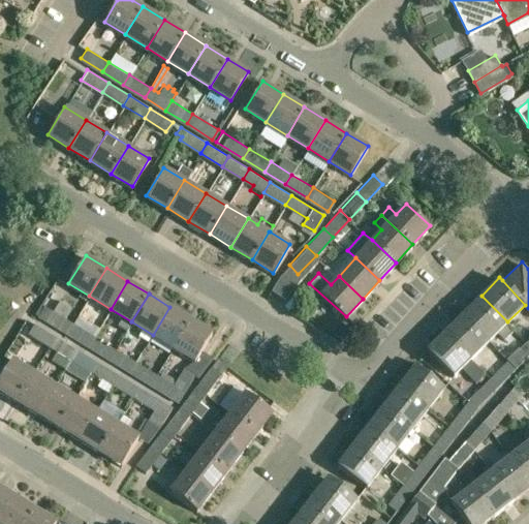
[(507,321),(481,296),(463,313),(489,339),(507,321)]
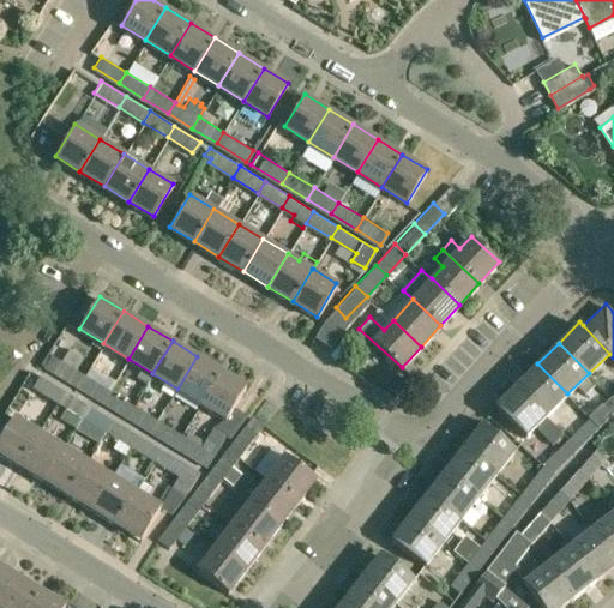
[(78,386),(85,373),(52,353),(43,365),(78,386)]
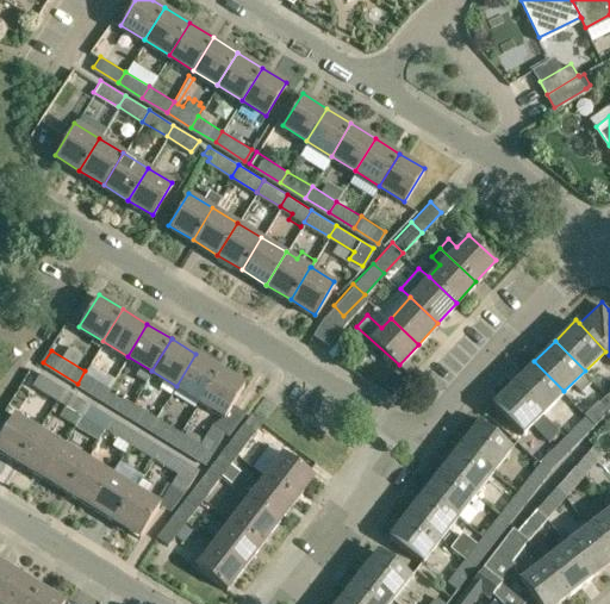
[(221,368),(195,354),(176,386),(200,400),(221,368)]
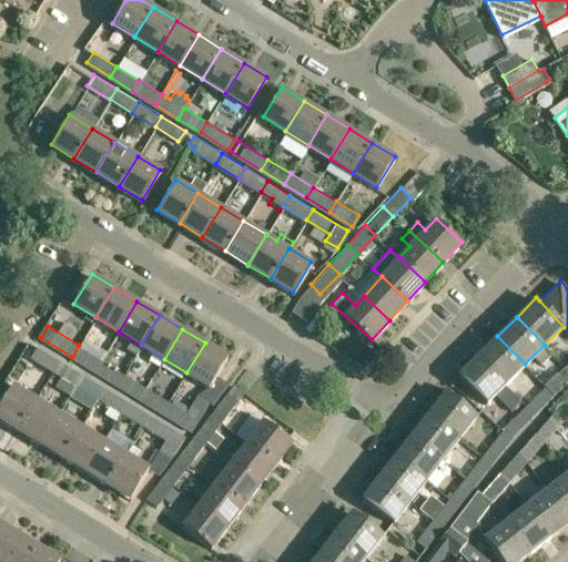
[(525,364),(497,336),(478,355),(506,382),(525,364)]
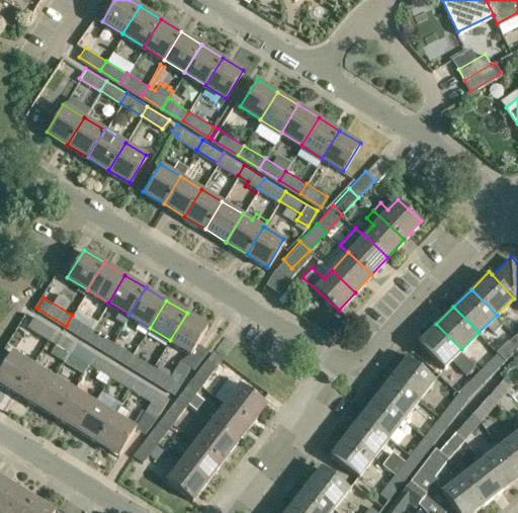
[(187,313),(170,340),(189,352),(190,353),(197,342),(207,326),(187,313)]
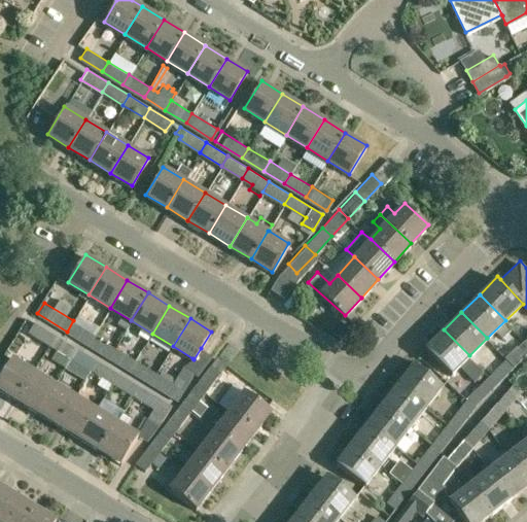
[(73,320),(67,332),(88,344),(94,334),(73,320)]
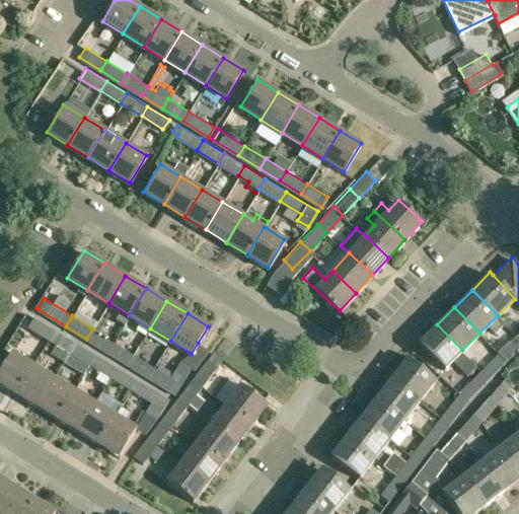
[(48,339),(54,329),(32,316),(26,326),(48,339)]
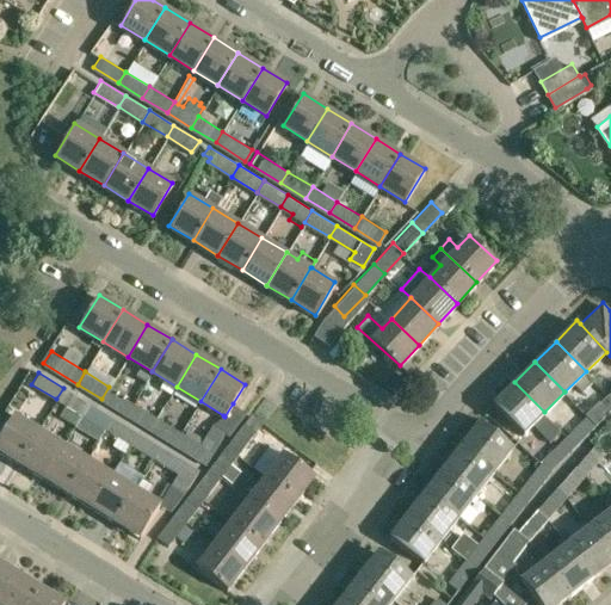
[(10,399),(19,403),(30,384),(20,380),(10,399)]
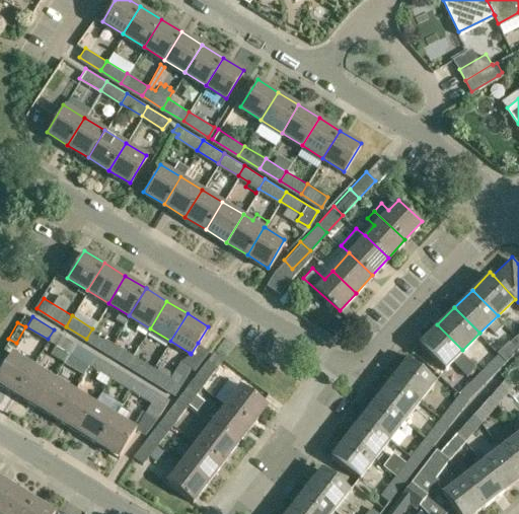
[(462,350),(437,324),(420,342),(445,368),(462,350)]
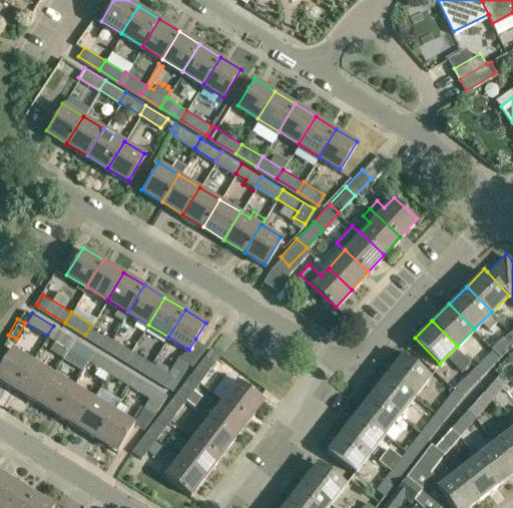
[(91,325),(85,335),(106,347),(112,337),(91,325)]
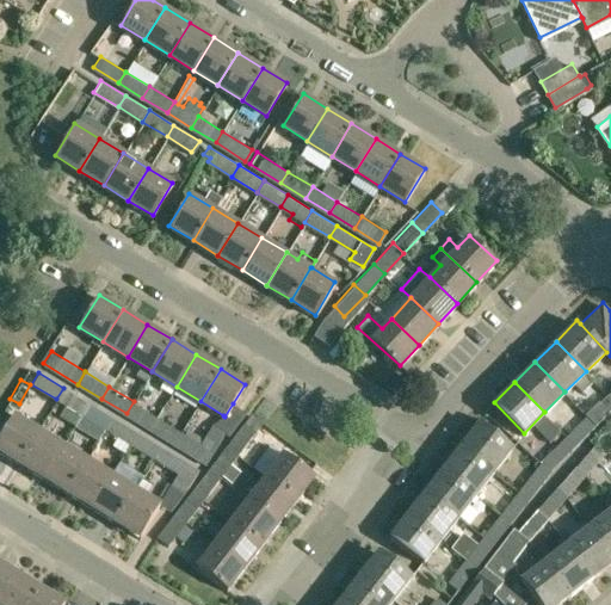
[(88,402),(63,388),(56,399),(81,414),(88,402)]
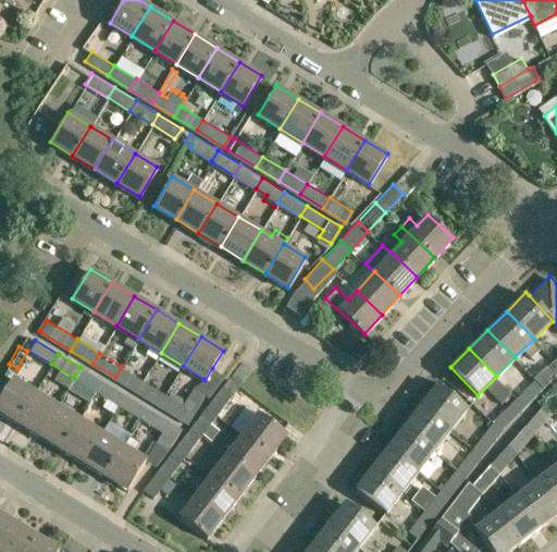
[(556,371),(556,363),(554,359),(534,378),(543,387),(556,371)]
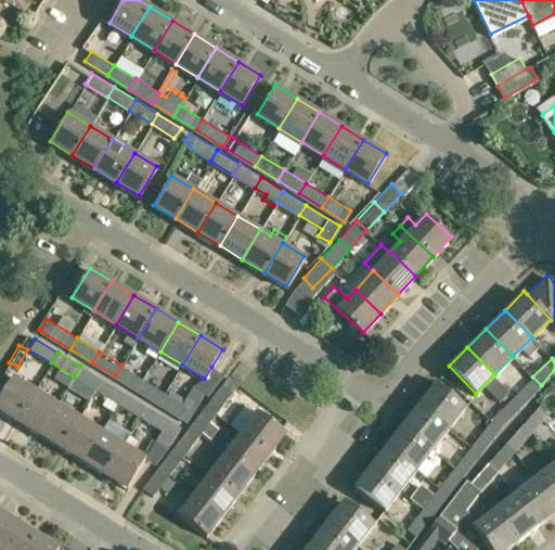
[(121,365),(115,375),(137,389),(143,379),(121,365)]
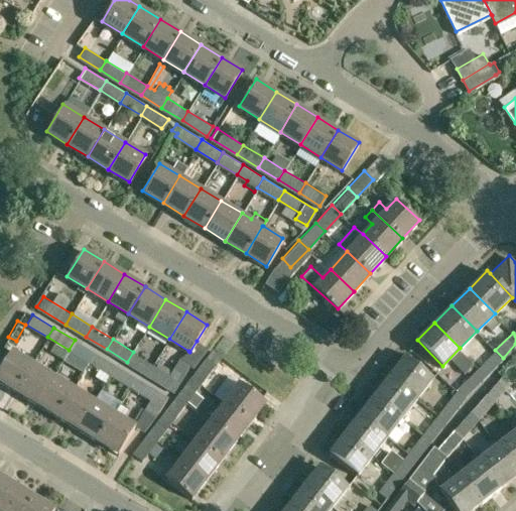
[(95,352),(75,340),(69,350),(89,362),(95,352)]
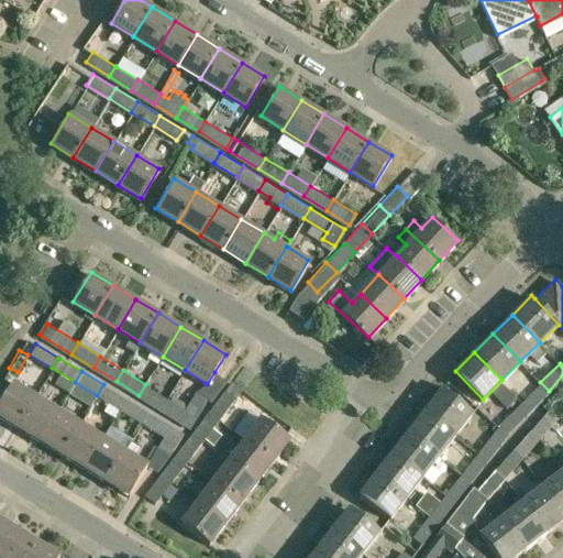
[(168,397),(162,408),(190,426),(207,398),(210,400),(227,379),(214,372),(207,384),(206,383),(197,390),(186,408),(168,397)]
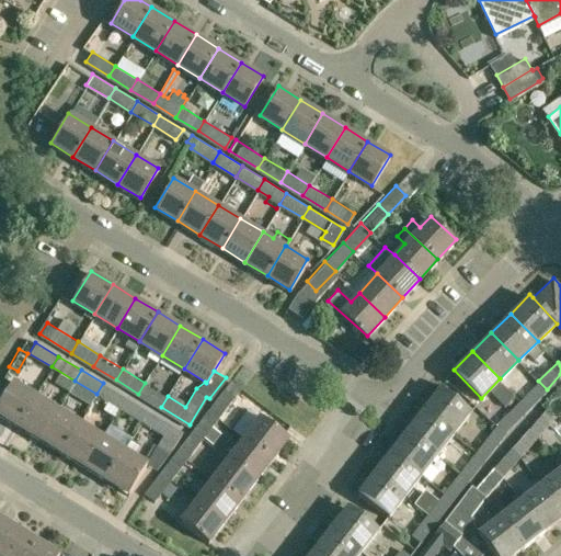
[(0,413),(16,424),(35,394),(12,381),(0,399),(0,413)]
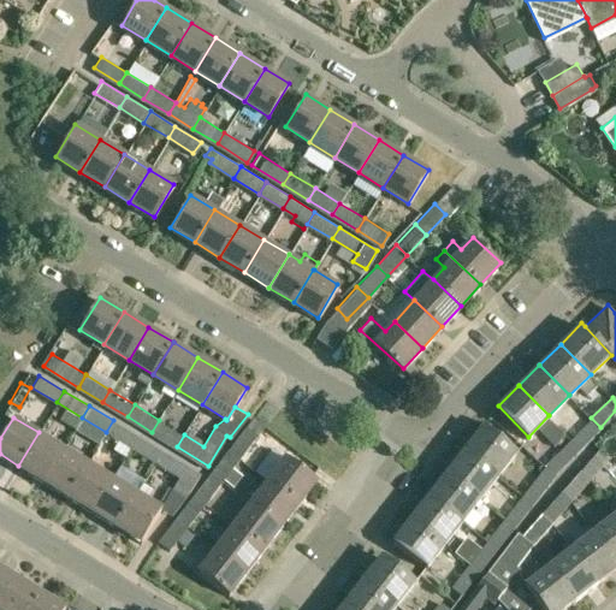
[(600,427),(591,418),(572,437),(580,446),(600,427)]
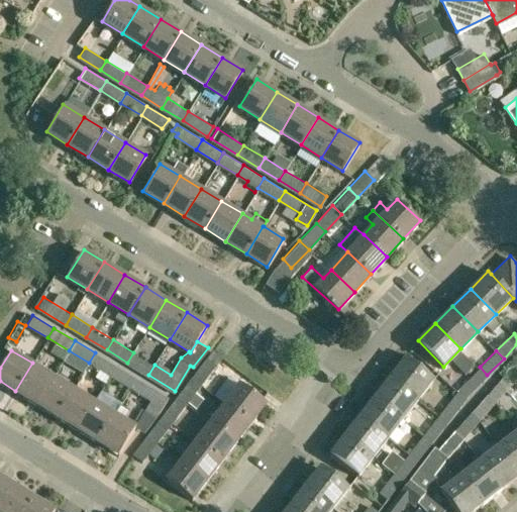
[(95,352),(89,363),(110,375),(115,366),(95,352)]
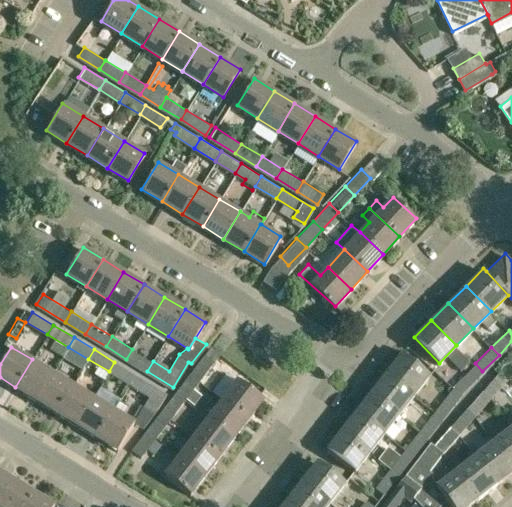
[(132,349),(126,359),(147,371),(153,361),(132,349)]
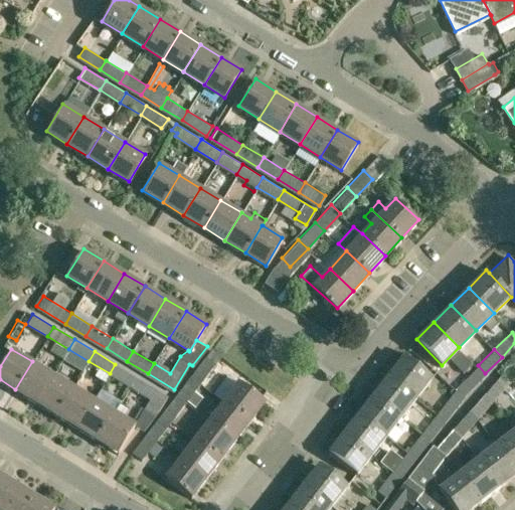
[(206,355),(192,374),(201,381),(215,362),(206,355)]
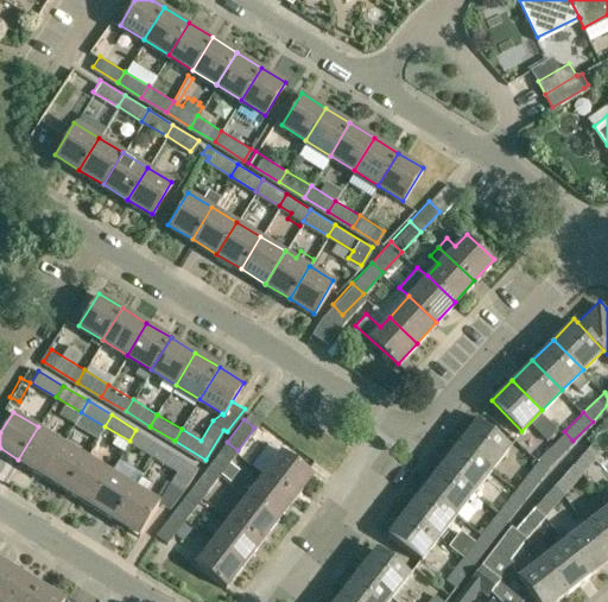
[(458,443),(493,469),(511,445),(477,419),(458,443)]
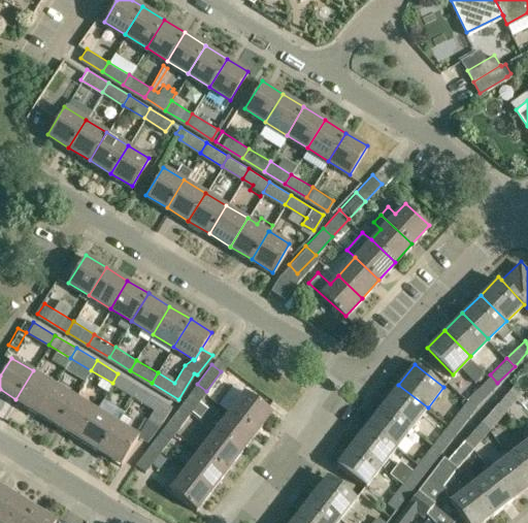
[(54,384),(33,370),(15,399),(37,412),(54,384)]
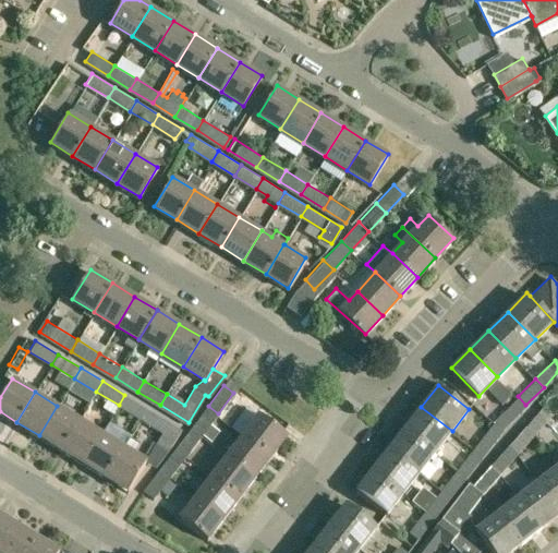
[(124,395),(119,405),(141,418),(147,408),(124,395)]
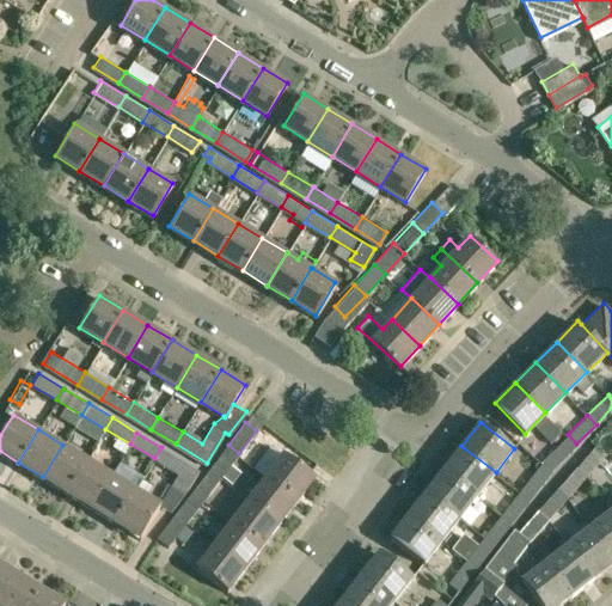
[(568,434),(542,460),(542,461),(551,470),(576,444),(568,434)]
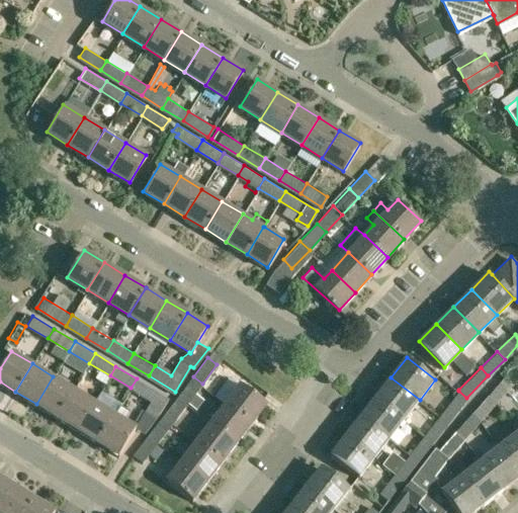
[(53,376),(36,404),(57,417),(74,389),(53,376)]
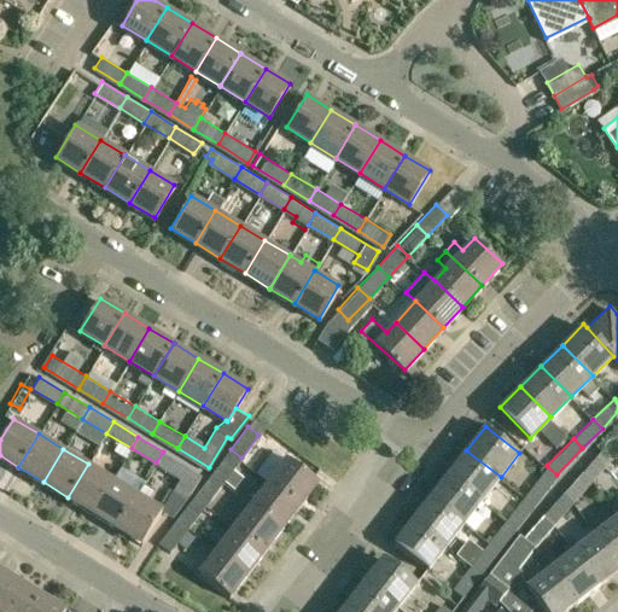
[(231,449),(213,472),(223,481),(226,477),(234,483),(242,474),(233,468),(242,458),(231,449)]
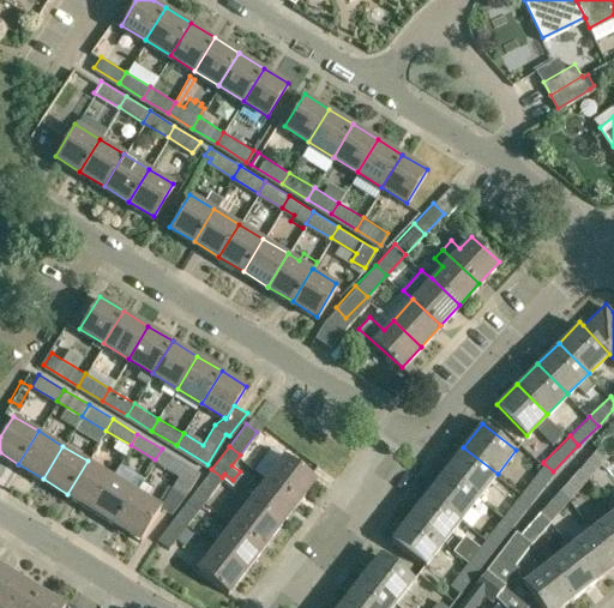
[(608,455),(599,446),(579,467),(589,476),(608,455)]
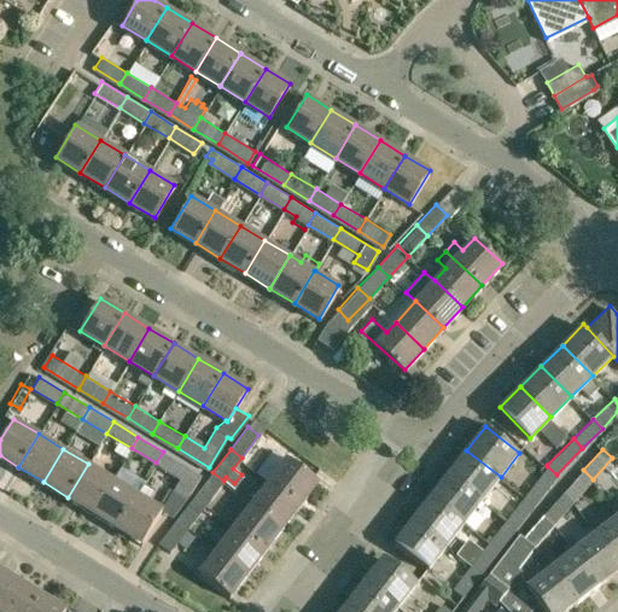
[(466,450),(449,472),(483,500),(501,477),(466,450)]
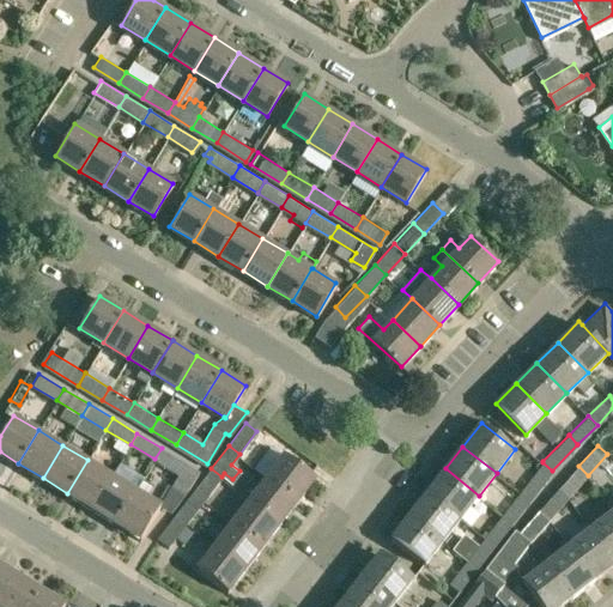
[(199,471),(162,448),(155,459),(178,474),(173,484),(186,492),(190,485),(199,471)]
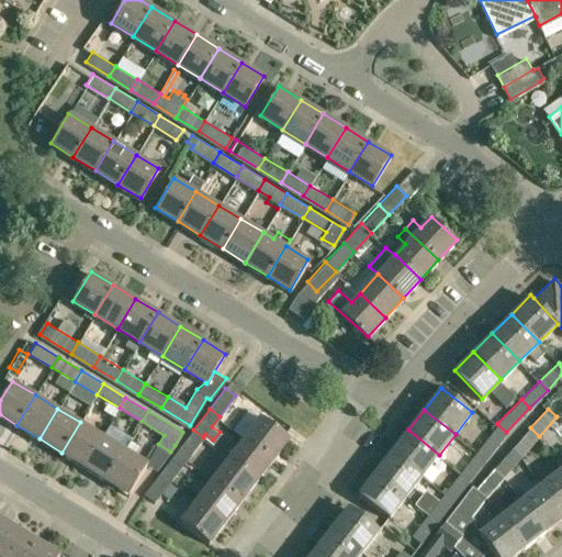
[(261,415),(245,436),(273,458),(289,437),(261,415)]
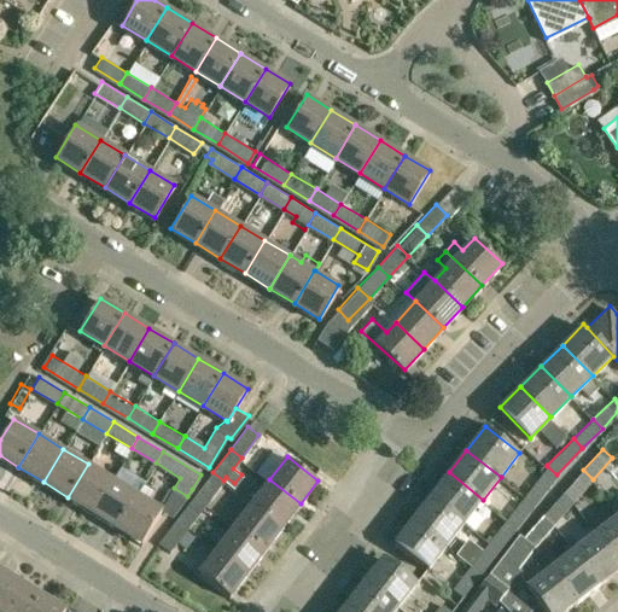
[(88,464),(68,497),(92,512),(112,479),(88,464)]
